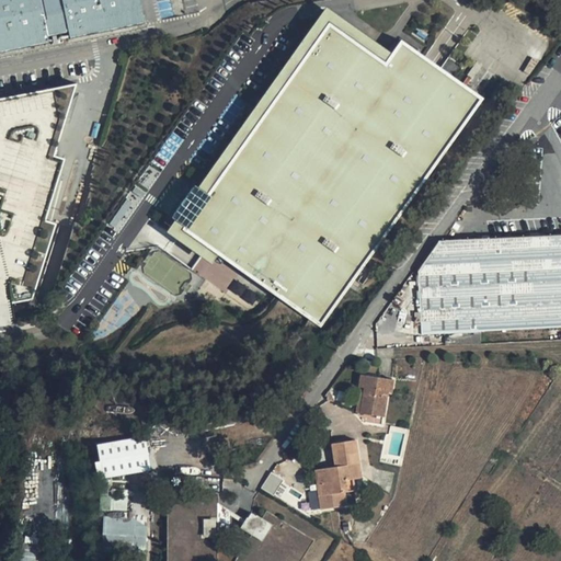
[(0,0),(0,53),(49,44),(48,37),(69,33),(70,39),(145,24),(139,0),(0,0)]
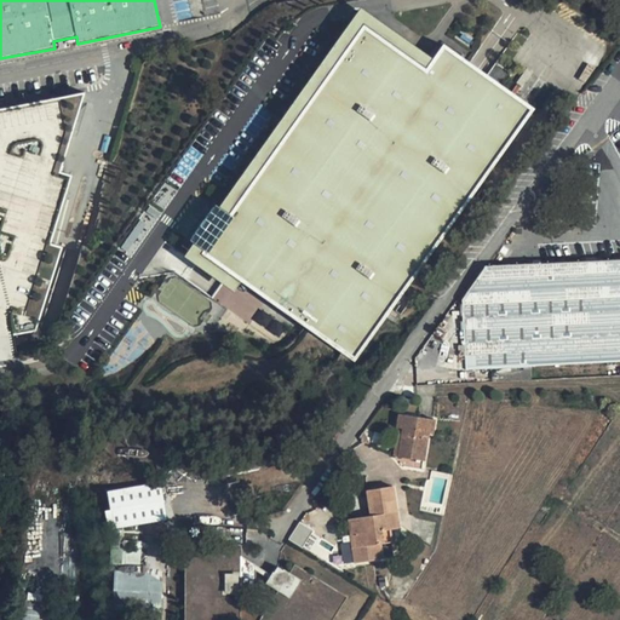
[(426,74),(435,61),(360,9),(218,207),(231,217),(363,30),(426,74)]
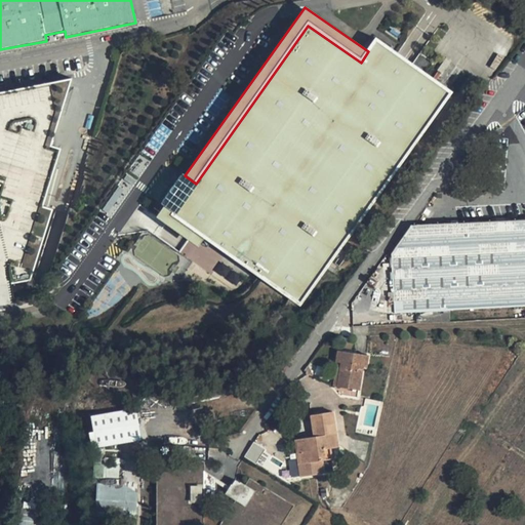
[(206,236),(300,303),(448,93),(403,62),(375,42),(368,51),(361,63),(308,26),(196,184),(185,175),(183,174),(173,187),(161,205),(163,206),(206,236)]
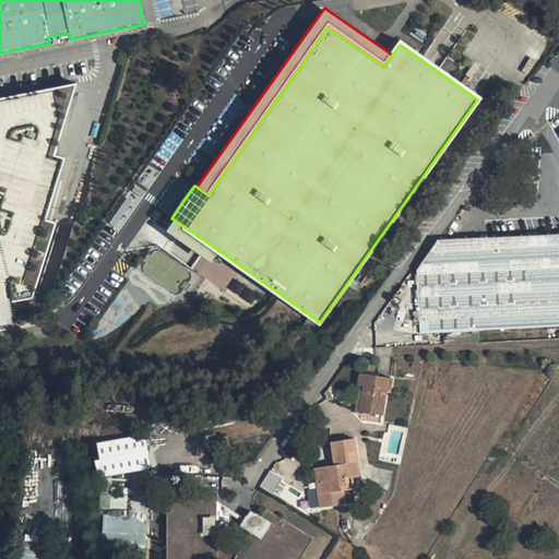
[(0,302),(32,297),(55,219),(44,216),(63,154),(52,152),(74,80),(0,94),(0,302)]
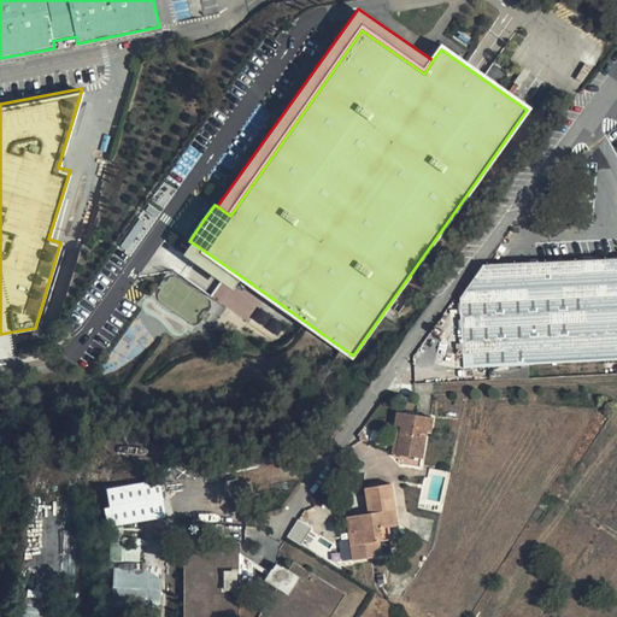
[(233,291),(242,277),(192,242),(183,256),(216,278),(233,291)]
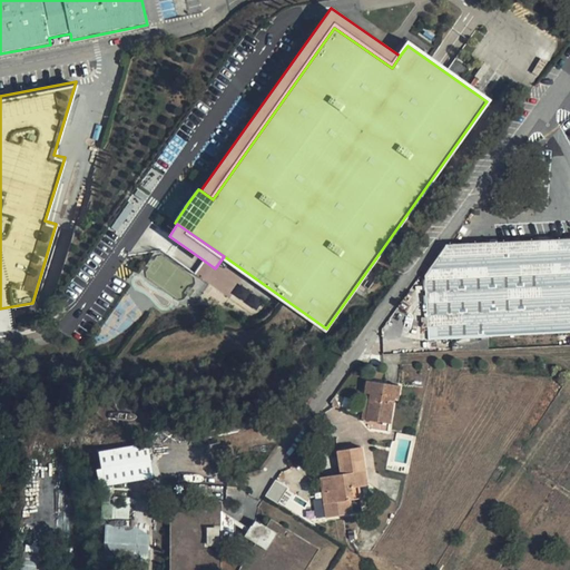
[(569,237),(448,245),(425,277),(429,340),(569,332),(569,237)]
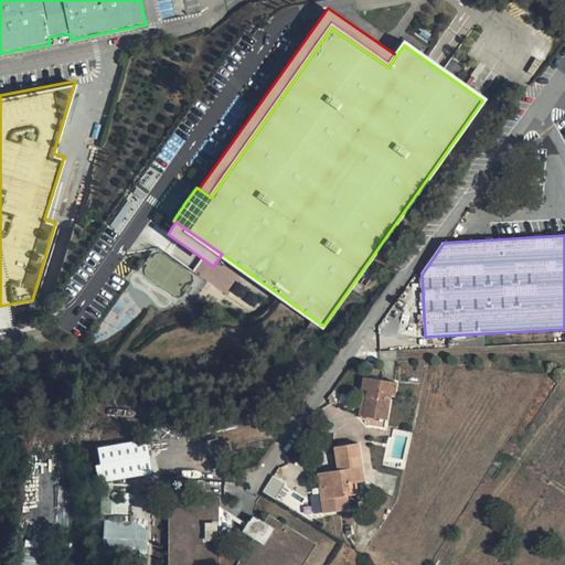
[(396,381),(362,373),(359,387),(362,387),(365,388),(361,413),(386,418),(391,393),(394,394),(396,381)]
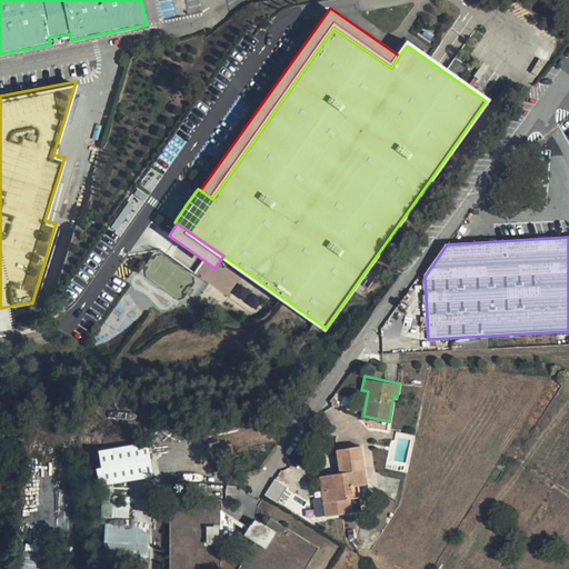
[(363,416),(368,391),(365,390),(361,390),(357,415),(363,416)]
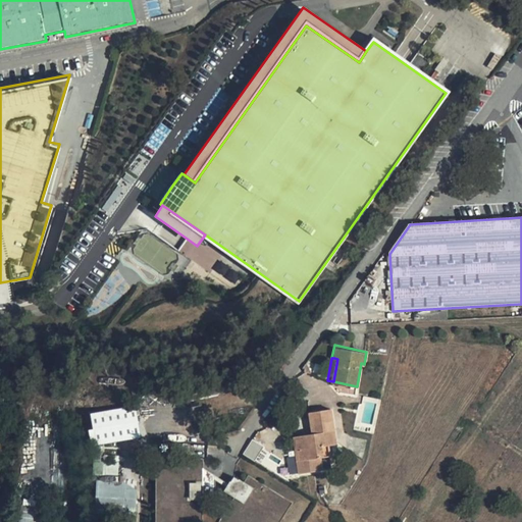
[(136,407),(91,414),(95,446),(140,438),(136,407)]
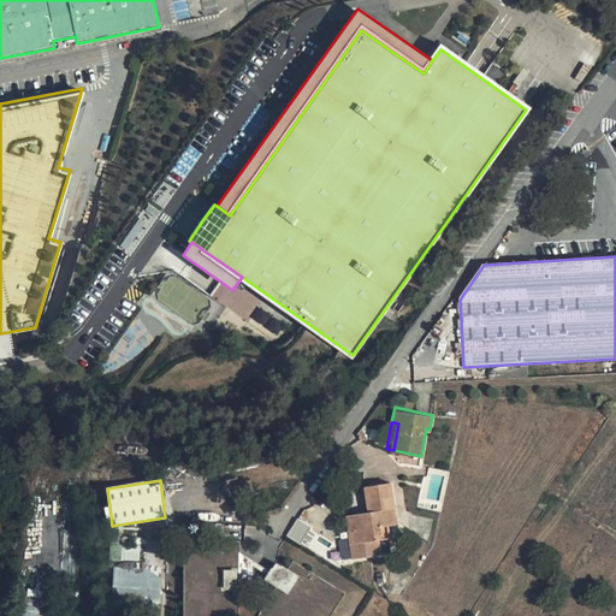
[(362,514),(344,517),(349,562),(377,557),(375,543),(385,542),(384,527),(392,527),(386,486),(360,491),(362,514)]
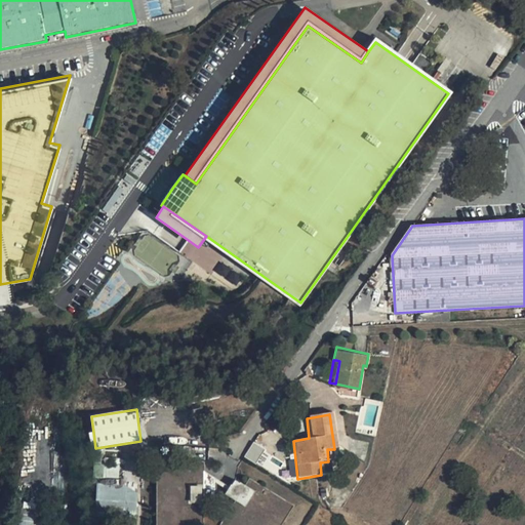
[(253,445),(244,457),(254,463),(264,451),(253,445)]
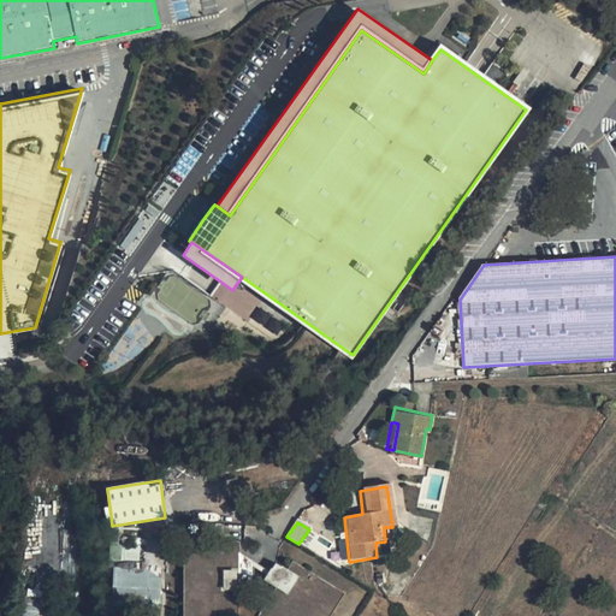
[(375,543),(377,557),(386,555),(385,542),(375,543)]
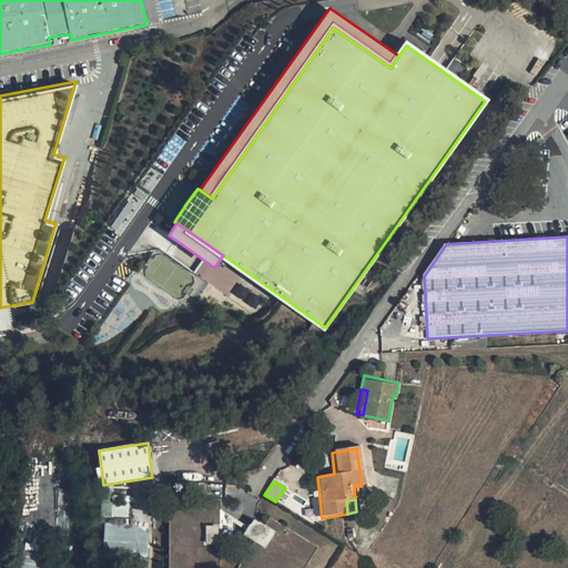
[(169,501),(169,567),(220,567),(221,544),(232,544),(232,524),(221,516),(221,501),(169,501)]
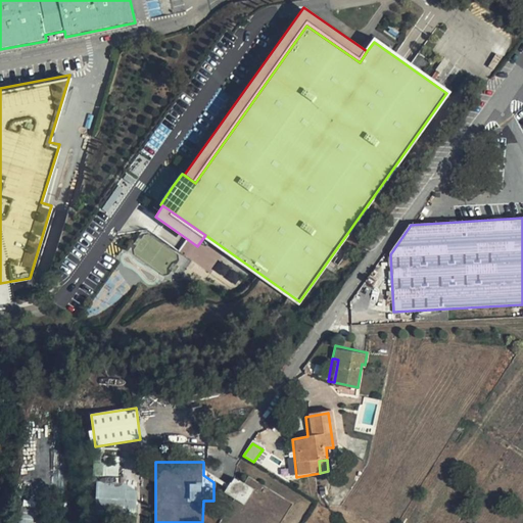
[(220,522),(280,522),(291,504),(248,476),(244,483),(240,479),(238,481),(233,479),(231,482),(230,482),(224,493),(235,500),(220,522)]
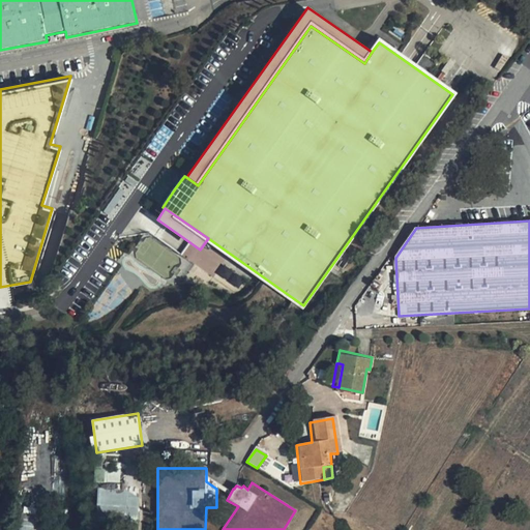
[(98,522),(137,522),(137,499),(124,490),(98,490),(98,522)]
